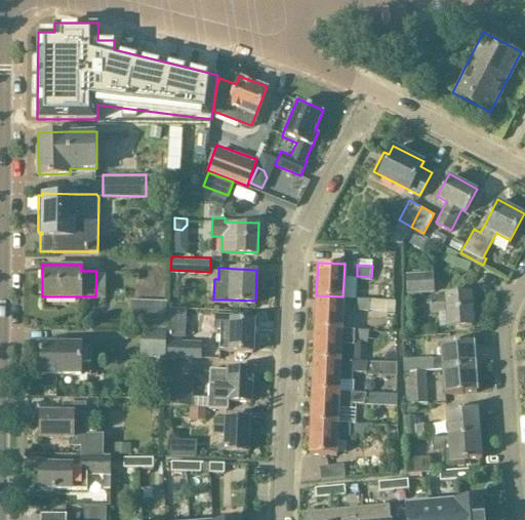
[(434,270),(406,271),(407,291),(435,290),(434,270)]
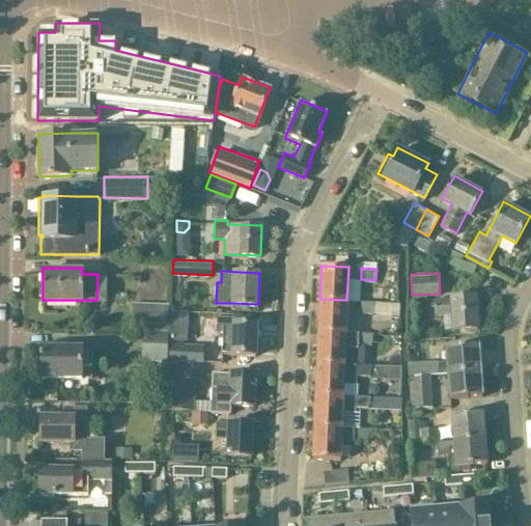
[(453,312),(453,329),(478,327),(476,294),(451,296),(434,296),(435,313),(444,313),(453,312)]
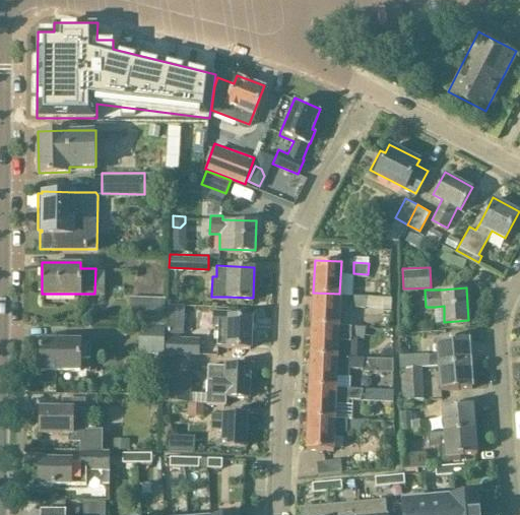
[(338,323),(339,294),(313,293),(312,322),(338,323)]
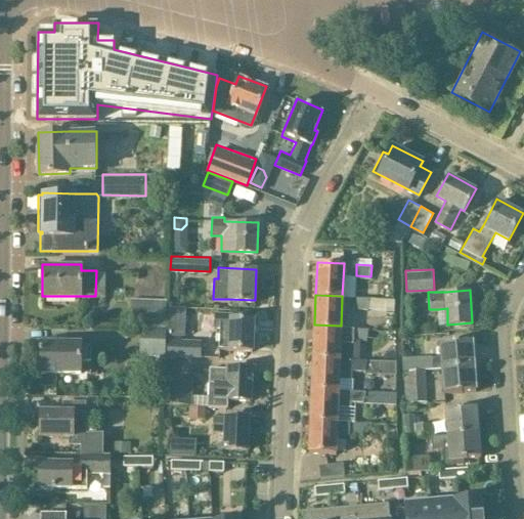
[(394,309),(395,297),(393,297),(355,295),(355,307),(394,309)]
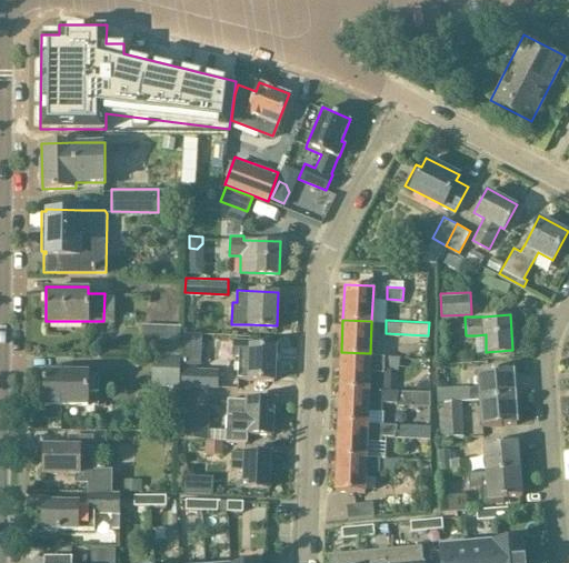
[(140,350),(151,351),(181,352),(182,323),(141,321),(140,350)]
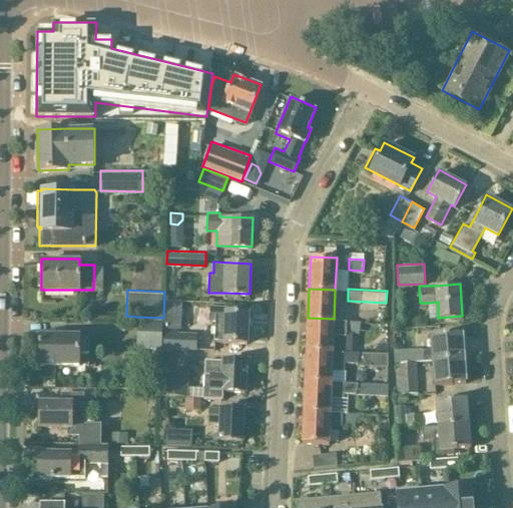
[(214,340),(224,341),(247,342),(248,312),(227,311),(227,305),(210,304),(210,320),(214,320),(214,340)]
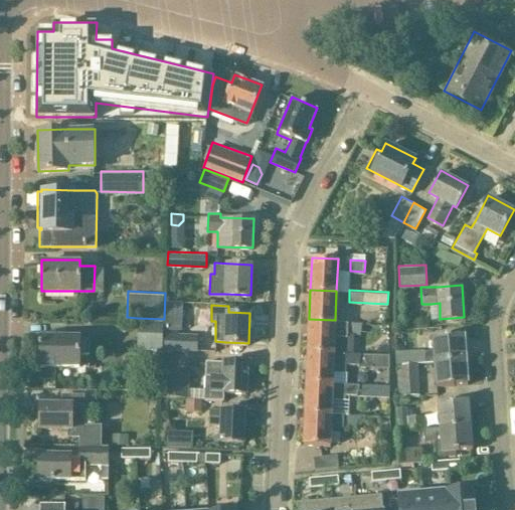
[(163,348),(164,319),(137,318),(136,347),(163,348)]
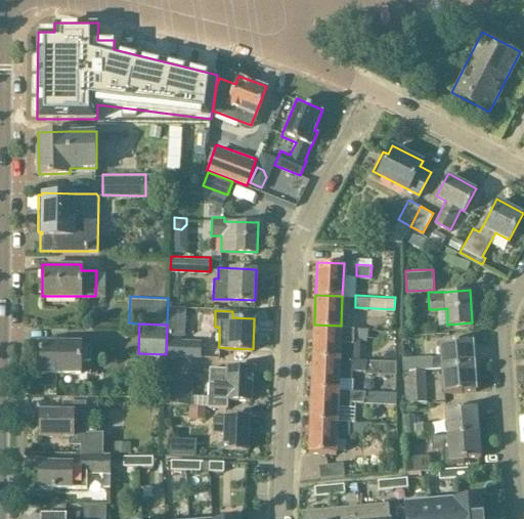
[(368,328),(341,326),(314,325),(313,355),(340,357),(341,337),(368,338),(368,328)]
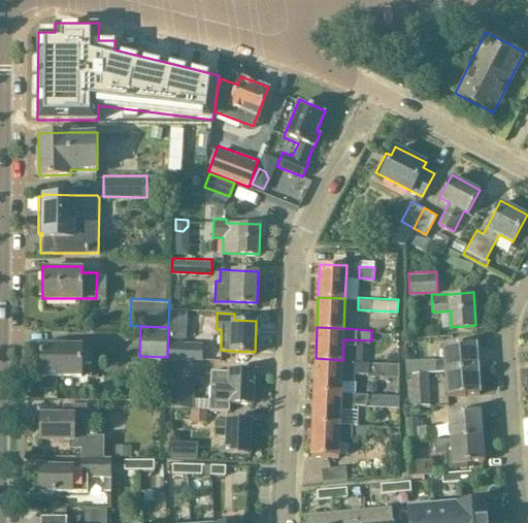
[(168,357),(203,359),(204,342),(183,340),(183,335),(169,334),(168,357)]
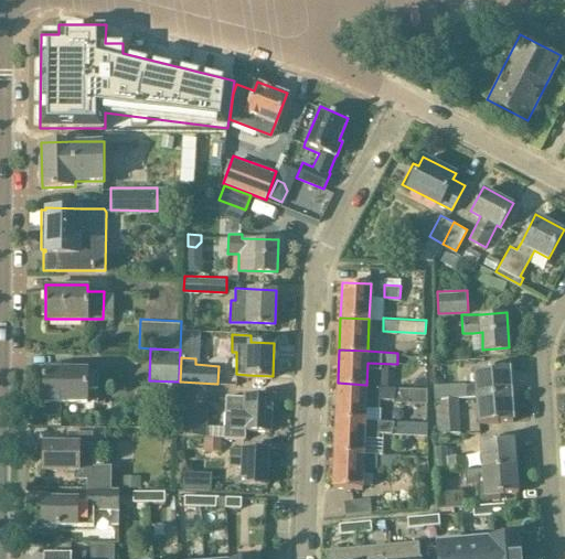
[(458,384),(459,396),(476,395),(511,391),(509,365),(473,367),(476,382),(458,384)]
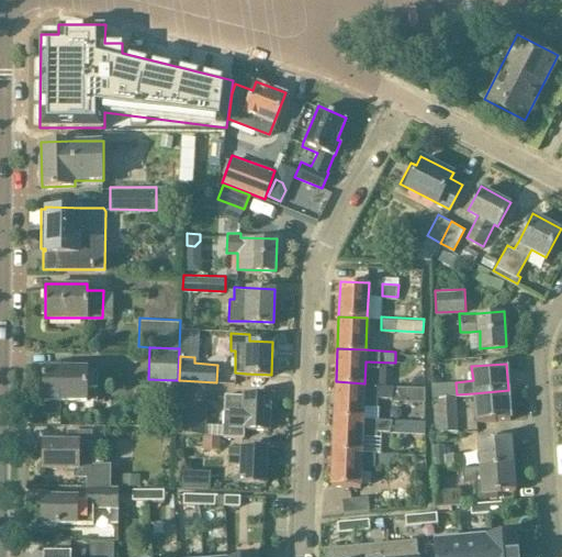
[(98,367),(87,367),(44,366),(44,399),(87,400),(87,386),(98,386),(98,367)]
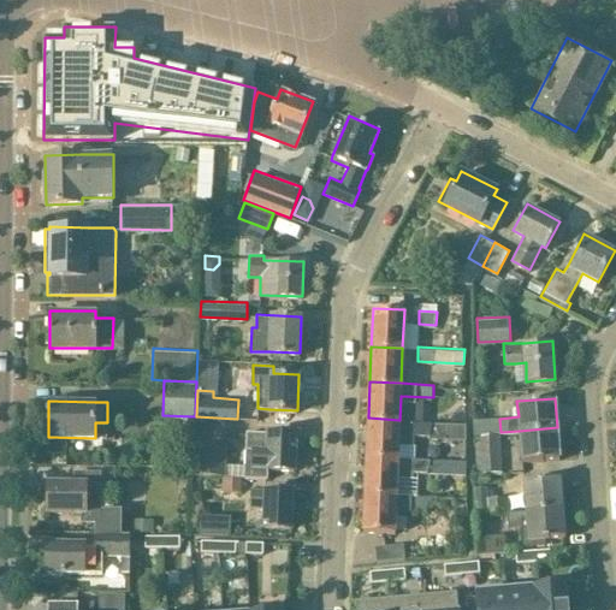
[(467,422),(400,420),(368,418),(366,456),(397,457),(398,443),(415,443),(415,434),(467,437),(467,422)]
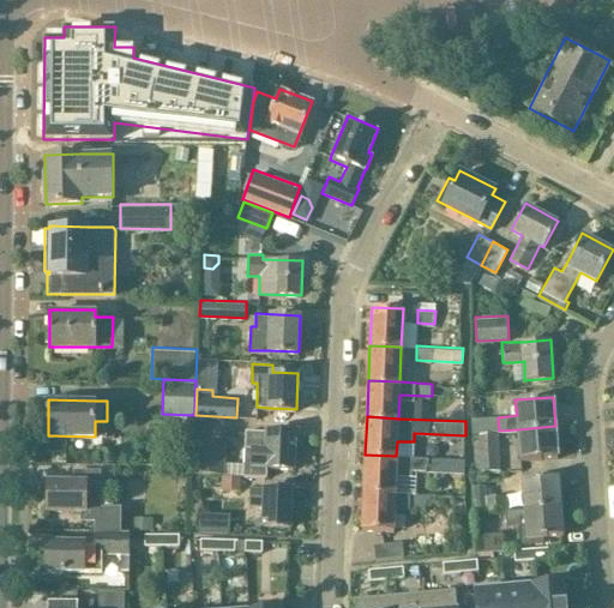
[(558,456),(555,426),(517,429),(519,458),(558,456)]
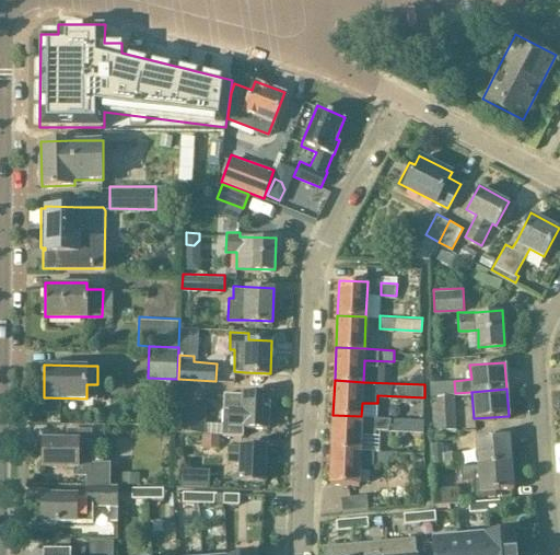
[(269,392),(243,391),(223,391),(222,421),(222,432),(243,434),(244,426),(268,427),(269,392)]
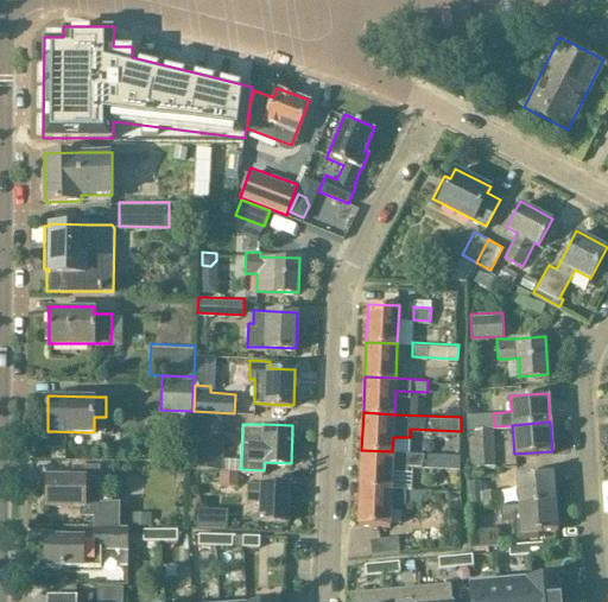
[(496,464),(494,426),(469,426),(470,464),(496,464)]
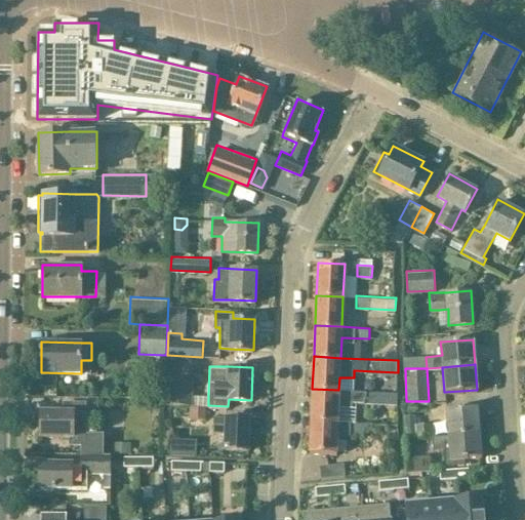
[(164,403),(193,404),(194,394),(194,378),(165,376),(164,403)]
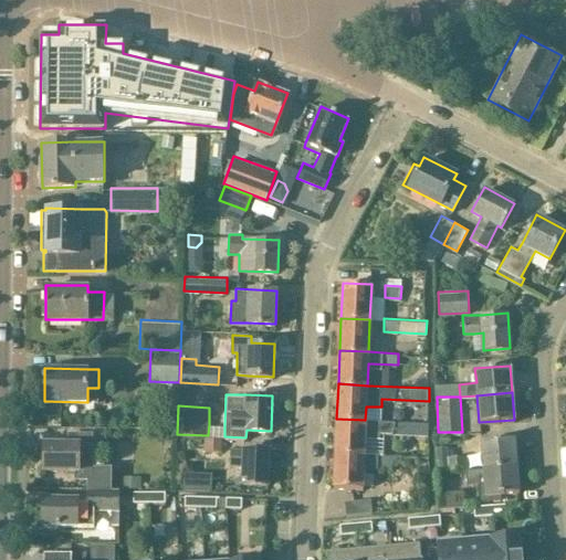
[(364,453),(365,436),(379,436),(380,432),(428,434),(429,421),(395,420),(378,420),(365,420),(336,419),(335,452),(364,453)]
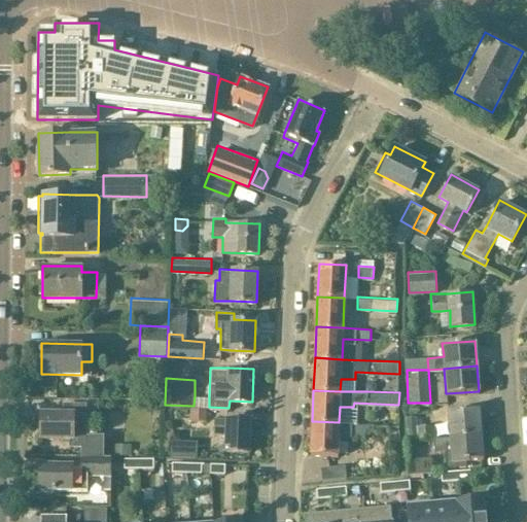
[(40,438),(69,438),(69,446),(81,446),(81,455),(104,455),(104,432),(86,432),(86,401),(63,401),(63,412),(40,412),(40,438)]
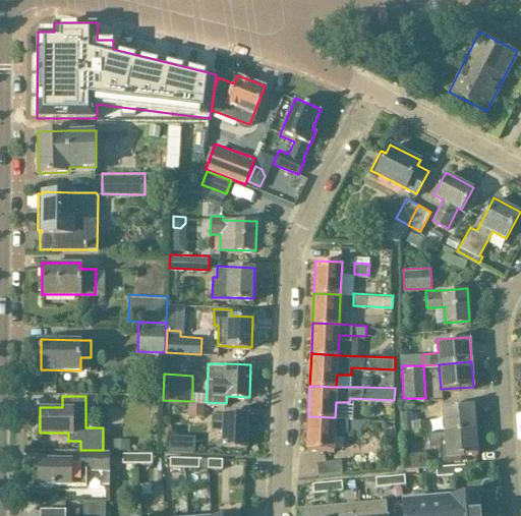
[(164,412),(193,414),(194,402),(164,401),(164,412)]
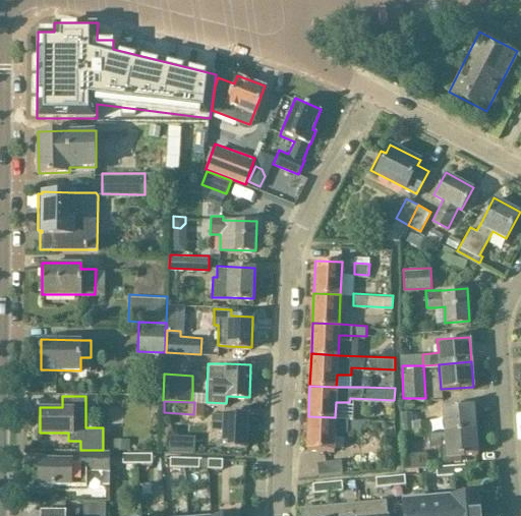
[(443,405),(445,430),(476,427),(474,403),(443,405)]
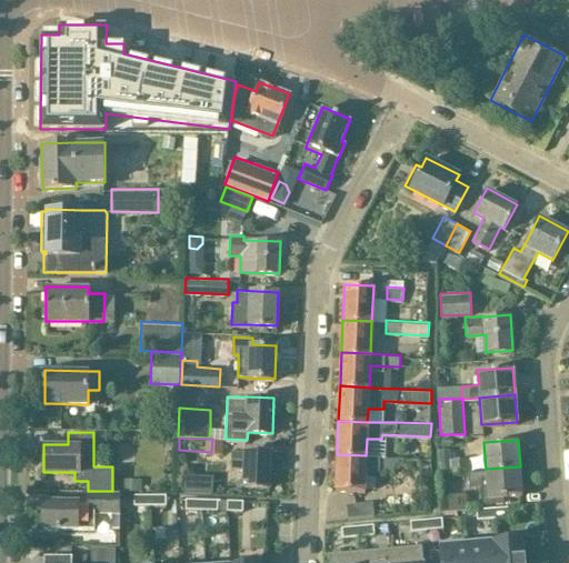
[(450,448),(438,448),(439,472),(470,471),(469,456),(451,458),(450,448)]
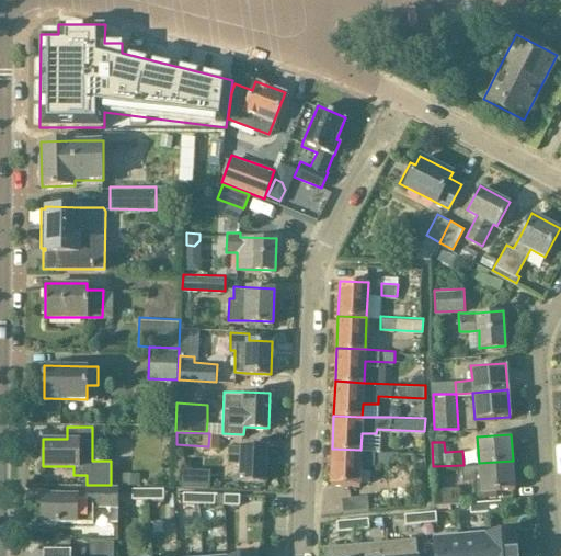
[(228,462),(240,462),(240,479),(261,480),(265,480),(266,445),(241,444),(229,443),(228,462)]
